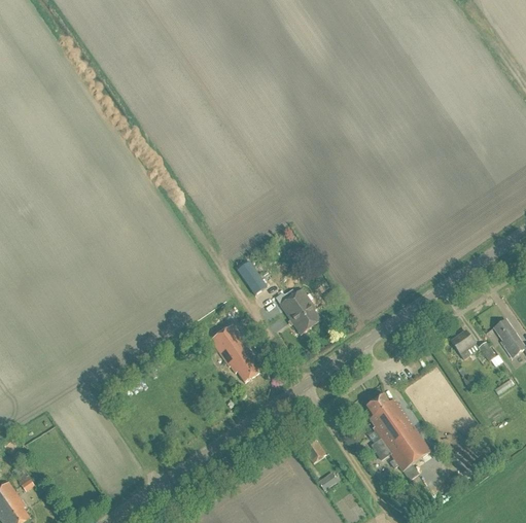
[(248,260),(237,269),(254,293),(266,285),(248,260)]
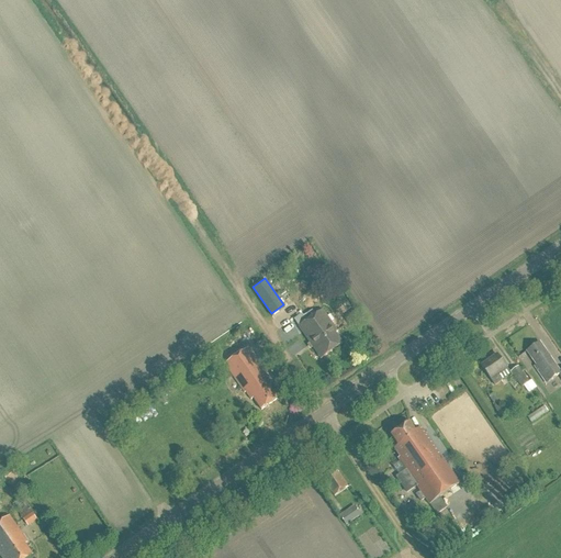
[(314,348),(317,346),(323,354),(341,341),(334,330),(336,327),(322,307),(298,324),(314,348)]
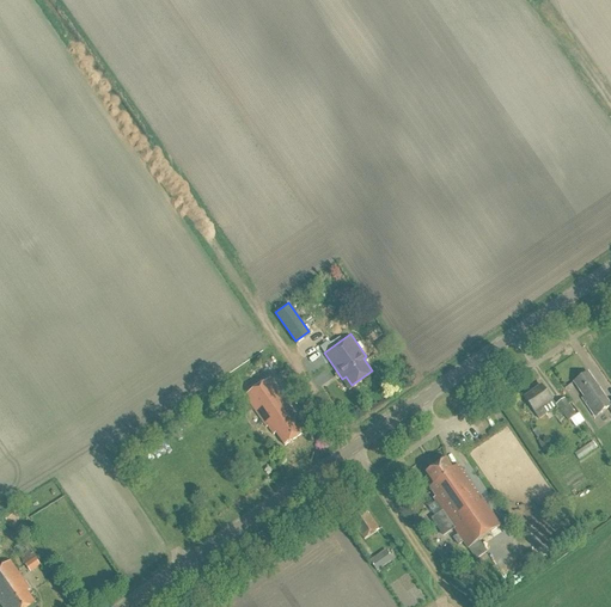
[(573,379),(584,393),(581,394),(594,414),(608,404),(610,403),(609,403),(586,369),(573,379)]
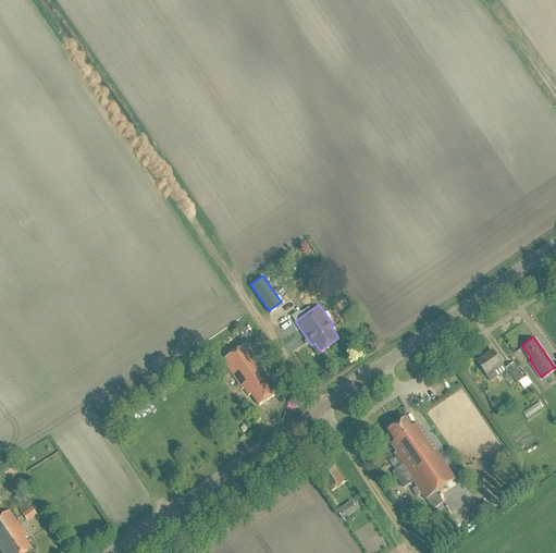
[(250,392),(258,403),(274,392),(266,380),(268,376),(245,342),(222,358),(242,386),(243,385),(248,393),(250,392)]
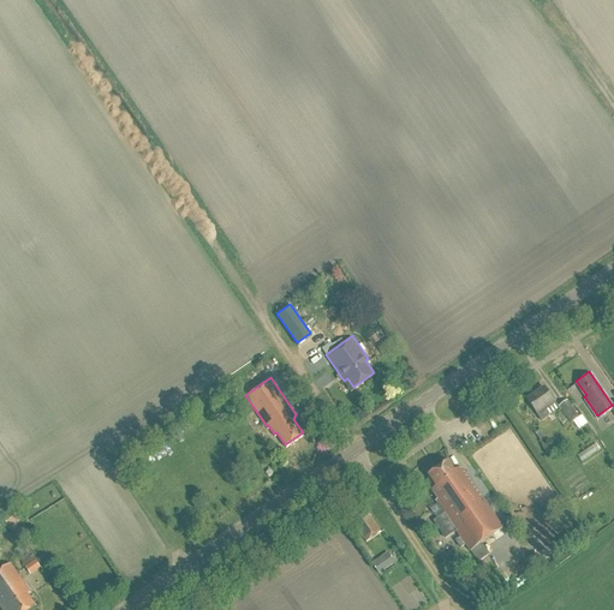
[(525,396),(541,418),(547,413),(543,408),(554,400),(542,384),(525,396)]
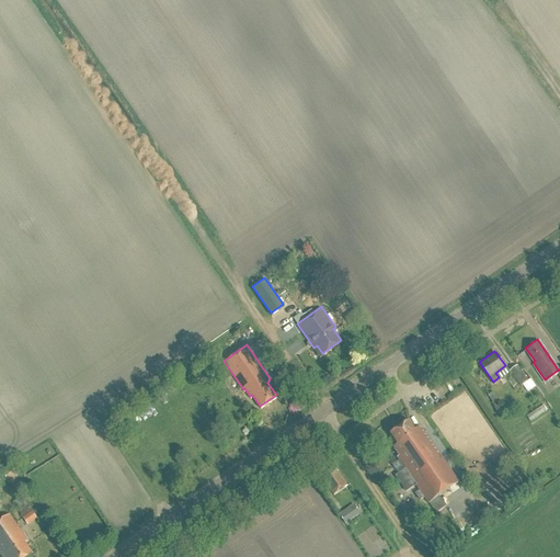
[(231,373),(225,363),(217,368),(224,378),(231,373)]
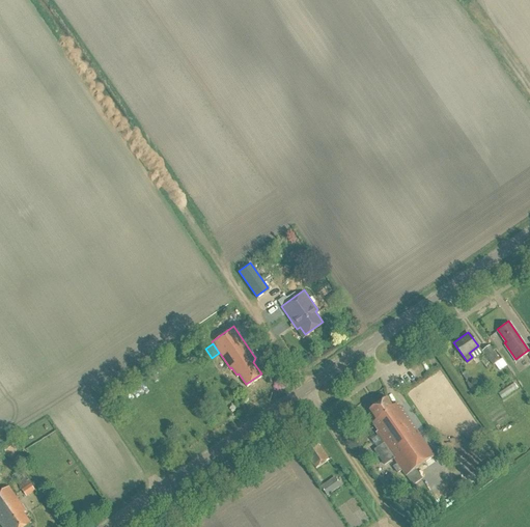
[(489,343),(480,349),(482,351),(483,350),(492,362),(501,356),(494,347),(492,348),(489,343)]
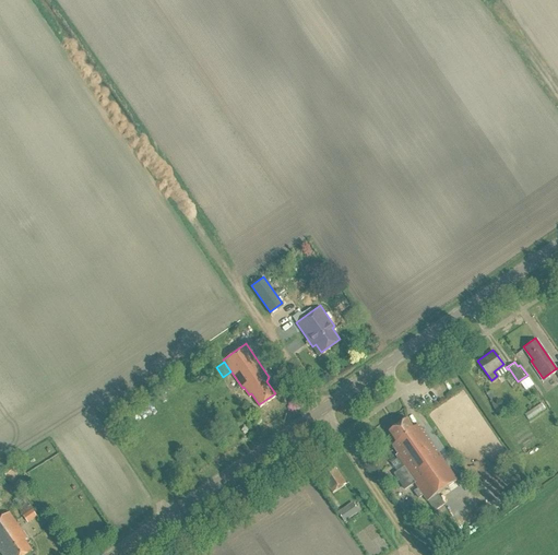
[(490,388),(485,391),(490,399),(496,396),(490,388)]
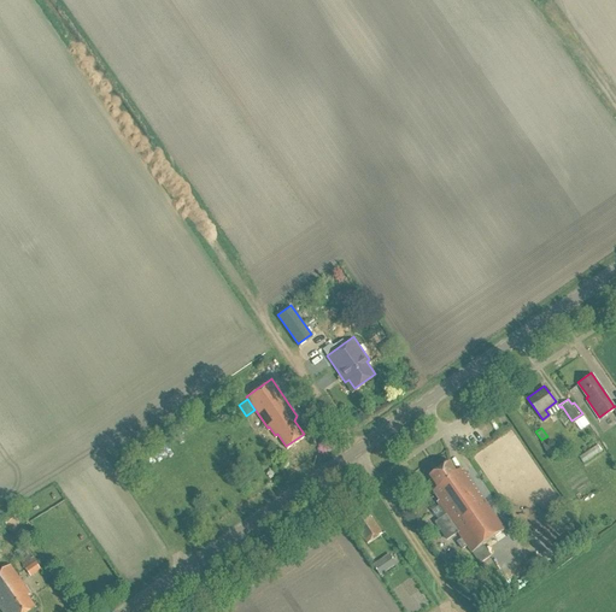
[(596,441),(576,453),(581,459),(600,447),(596,441)]
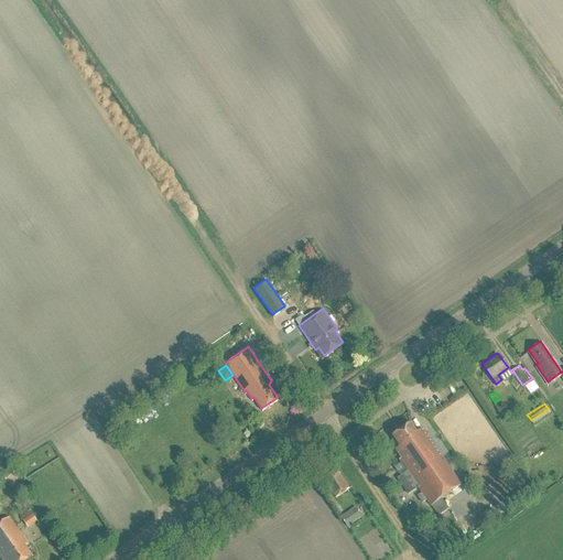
[(430,503),(459,483),(421,426),(415,430),(410,422),(391,434),(399,445),(394,448),(400,455),(398,456),(407,470),(397,476),(407,491),(417,484),(430,503)]
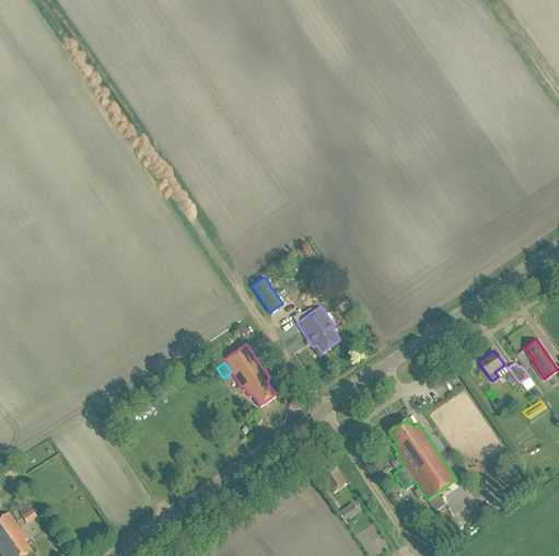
[(326,483),(333,491),(346,483),(335,466),(332,468),(330,465),(322,471),(328,482),(326,483)]
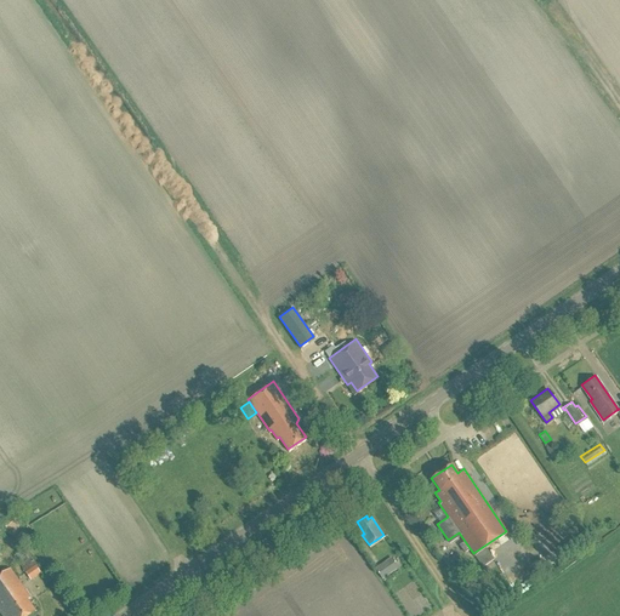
[(375,565),(382,576),(398,565),(391,554),(375,565)]
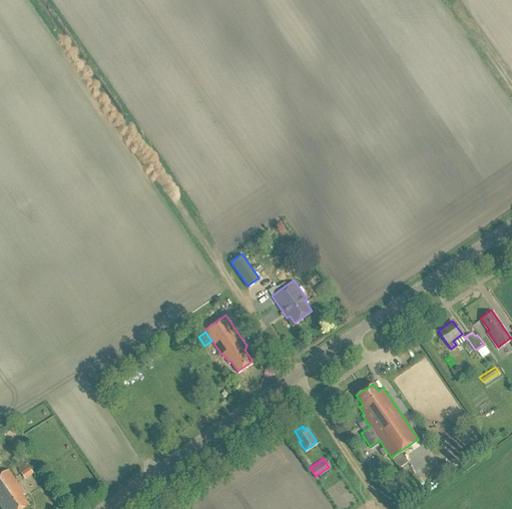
[(21,476),(31,471),(24,459),(14,464),(21,476)]
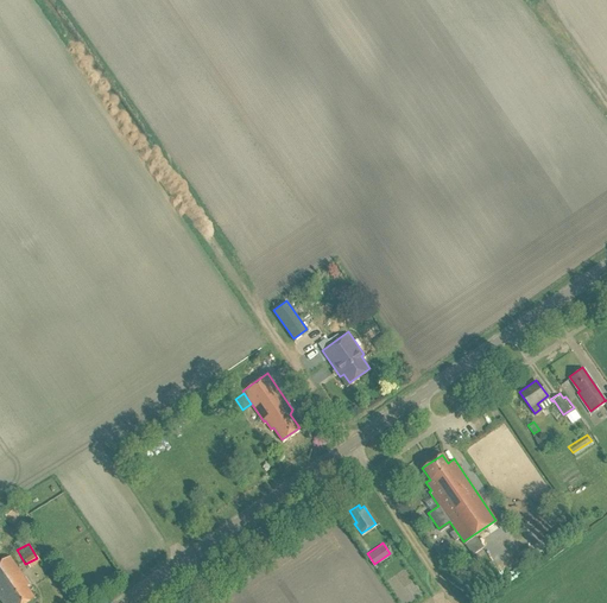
[(0,597),(4,602),(25,602),(35,596),(26,585),(29,583),(23,573),(8,554),(0,559),(0,597)]
